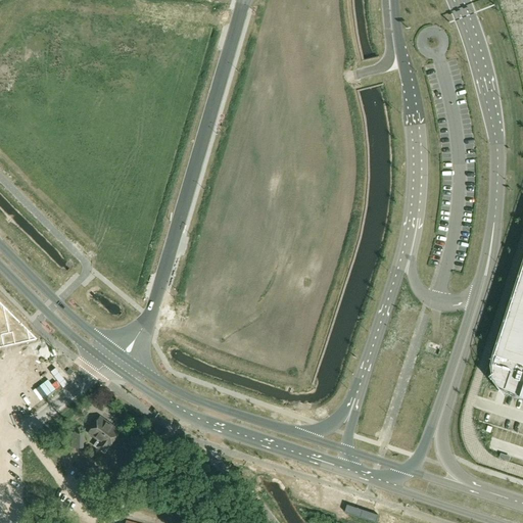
[(522,263),(492,358),(491,364),(492,370),(492,372),(493,376),(496,381),(501,386),(505,390),(509,391),(511,392),(519,395),(519,396),(522,396),(522,263)]
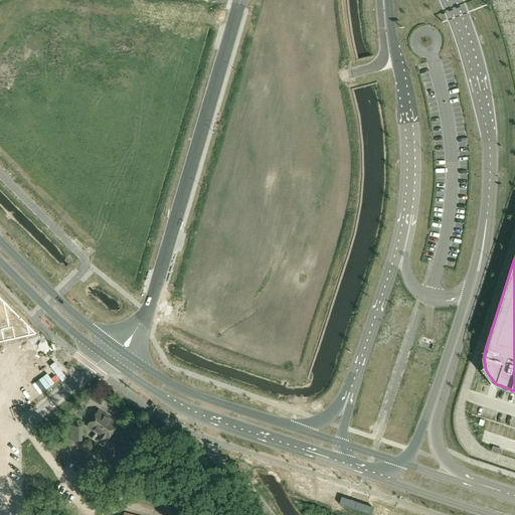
[(0,342),(36,334),(0,298),(0,342)]
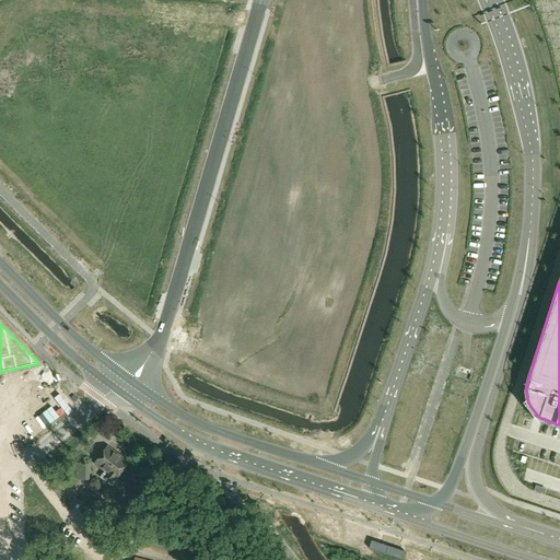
[(113,485),(117,478),(129,463),(107,447),(96,463),(106,470),(102,477),(113,485)]
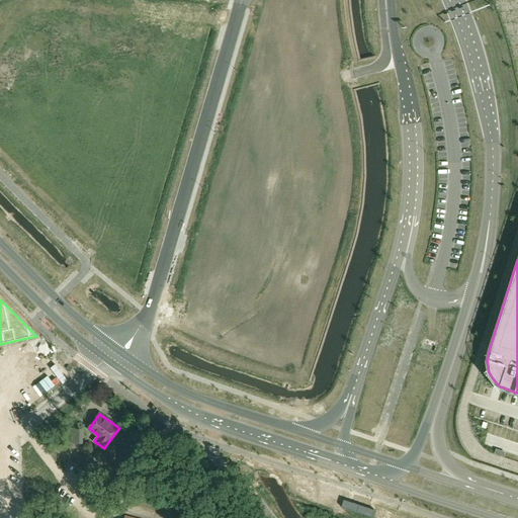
[(83,429),(72,429),(72,444),(83,444),(83,429)]
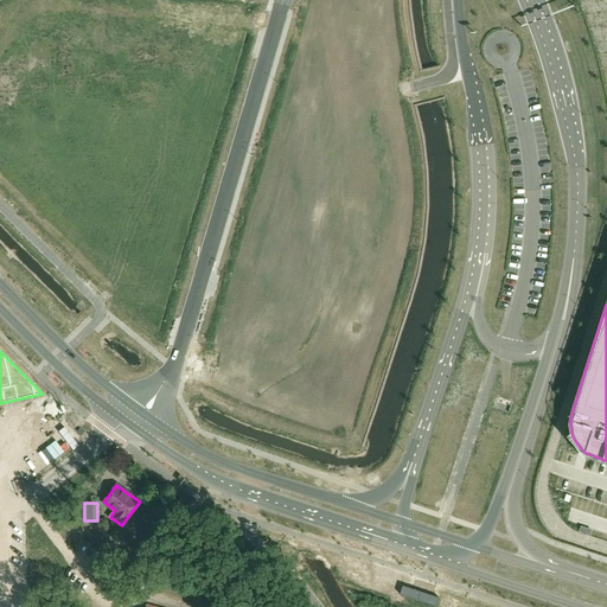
[(403,586),(400,595),(436,606),(439,598),(403,586)]
